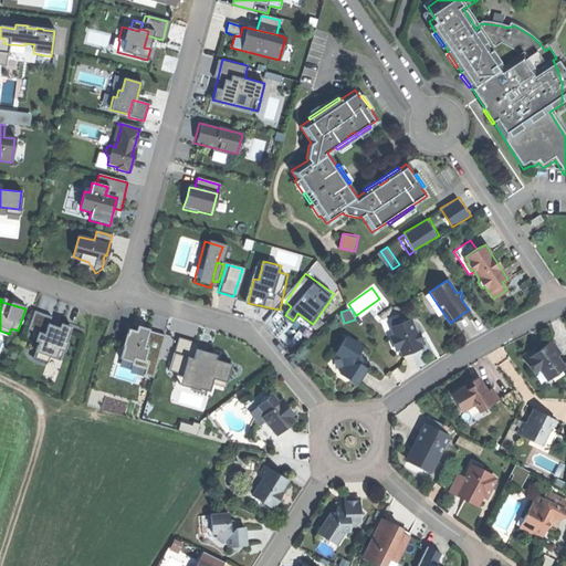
[(33,312),(28,331),(41,335),(32,359),(46,365),(49,358),(60,362),(69,332),(56,327),(49,325),(51,317),(33,312)]
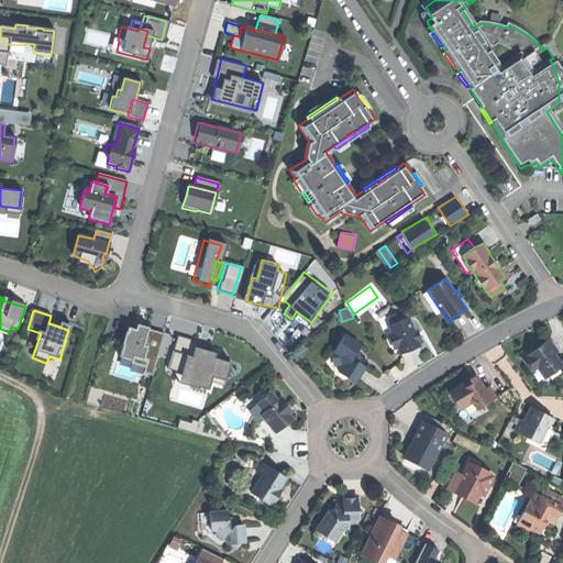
[(387,318),(389,324),(399,321),(397,315),(387,318)]
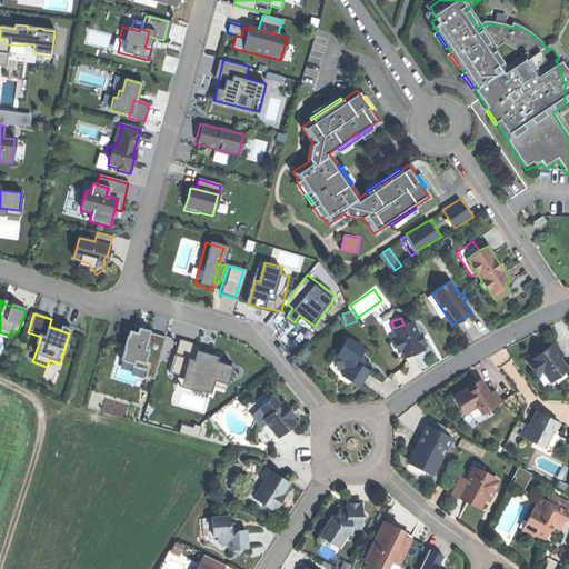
[(413,352),(423,349),(421,343),(418,333),(413,321),(403,325),(393,328),(397,337),(392,338),(397,351),(402,349),(405,356),(413,352)]
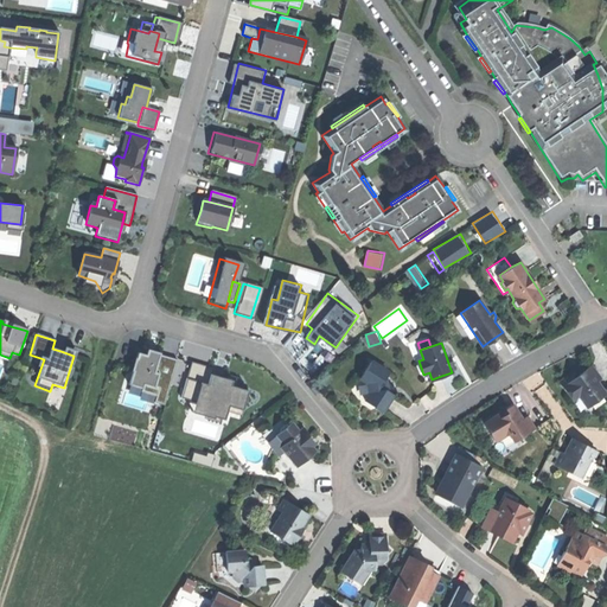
[(152,372),(157,355),(144,351),(142,356),(134,355),(126,384),(139,388),(140,384),(151,388),(155,374),(152,372)]
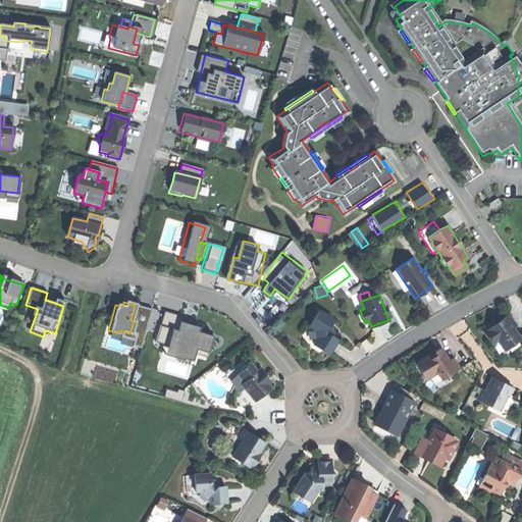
[(141,348),(151,310),(135,305),(131,320),(134,321),(129,333),(135,334),(134,340),(132,345),(141,348)]
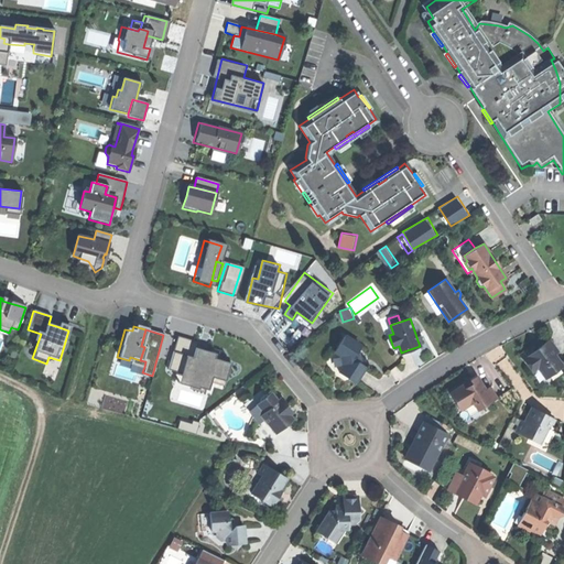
[(226,379),(230,360),(215,357),(216,350),(196,346),(198,340),(179,336),(172,369),(184,371),(181,383),(209,389),(212,377),(226,379)]
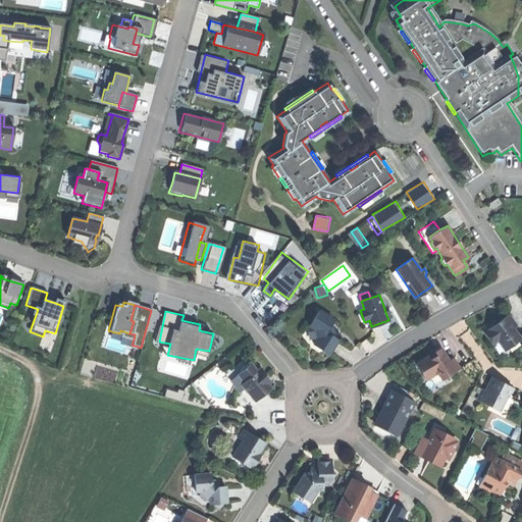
[(314,345),(329,354),(334,346),(337,340),(330,335),(329,326),(333,319),(319,311),(310,325),(317,330),(318,337),(314,345)]
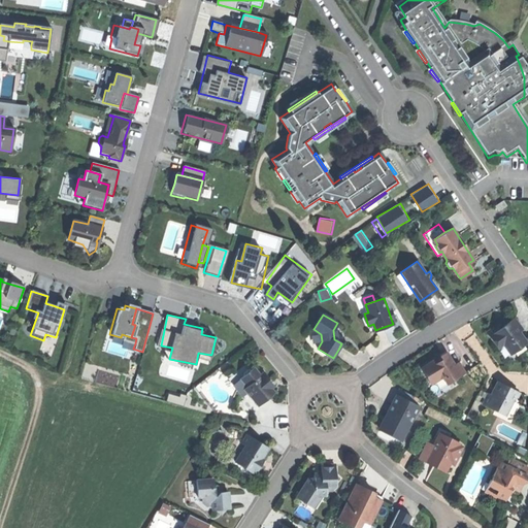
[(497,325),(487,332),(497,348),(503,343),(510,354),(527,342),(519,331),(522,329),(514,318),(506,323),(499,328),(497,325)]
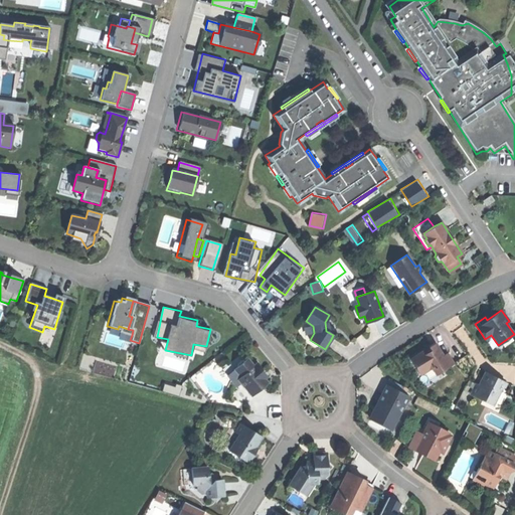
[(118,331),(132,335),(133,330),(128,329),(119,326),(118,329),(118,331)]
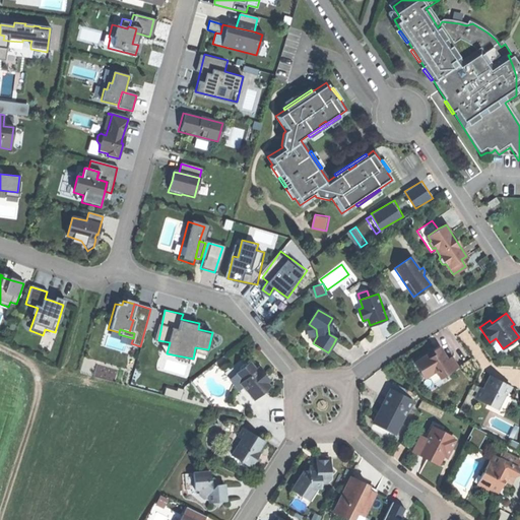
[(440,346),(434,349),(438,356),(443,352),(440,346)]
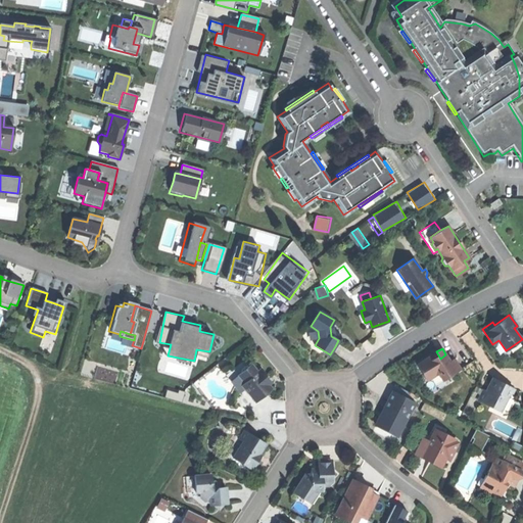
[(431,378),(435,384),(461,369),(455,359),(449,361),(445,354),(440,359),(436,351),(427,358),(417,364),(422,373),(427,371),(431,378)]
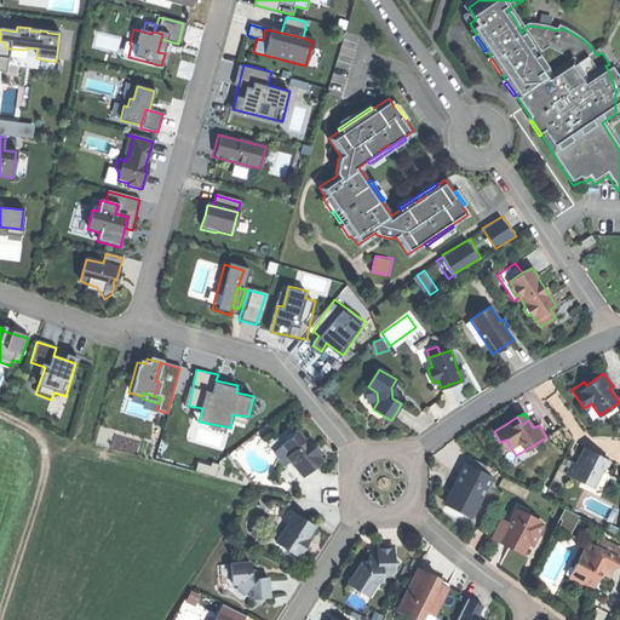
[(285,465),(291,460),(294,457),(290,451),(288,451),(282,443),(298,431),(292,424),(268,445),(285,465)]
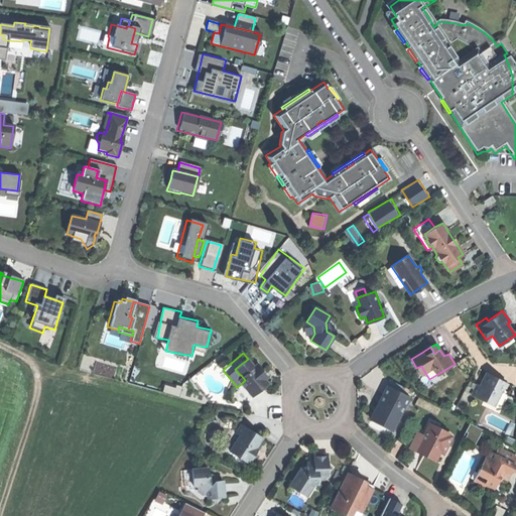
[(242,383),(253,396),(262,388),(268,383),(265,379),(267,376),(257,364),(254,367),(248,359),(235,369),(240,375),(241,375),(245,380),(242,383)]
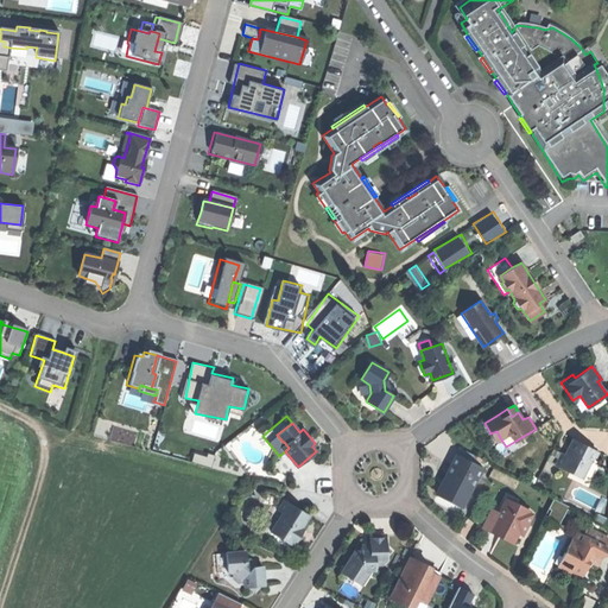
[(496,442),(501,439),(496,431),(491,434),(496,442)]
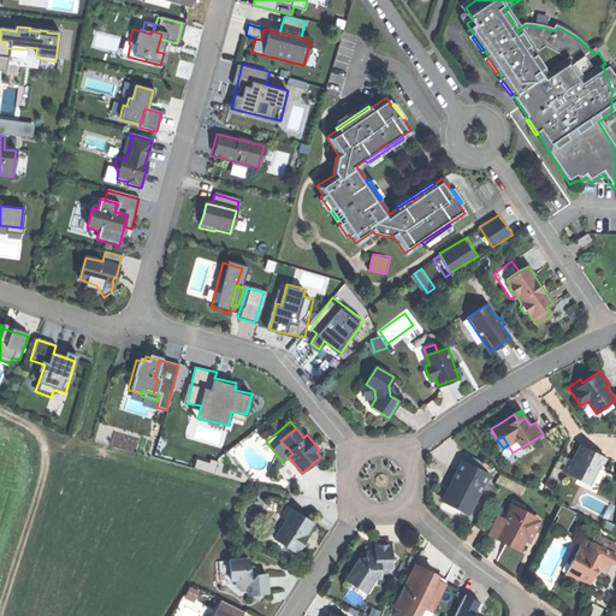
[(569,460),(563,472),(593,486),(605,458),(581,448),(578,454),(574,462),(569,460)]
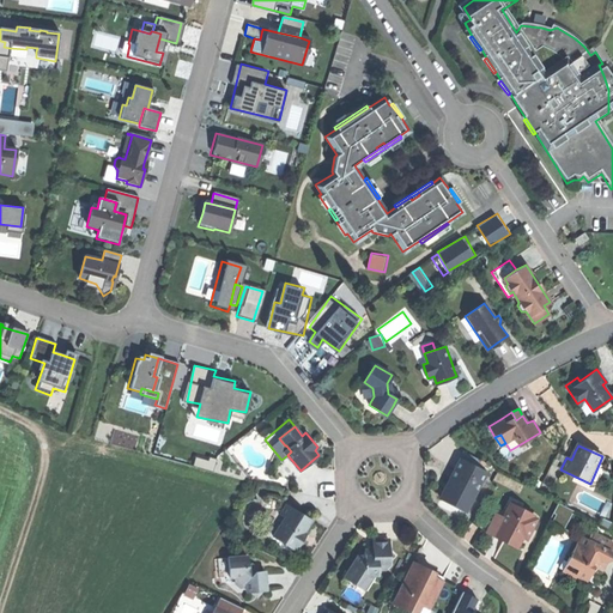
[(439,498),(466,511),(485,472),(459,459),(453,472),(439,498)]
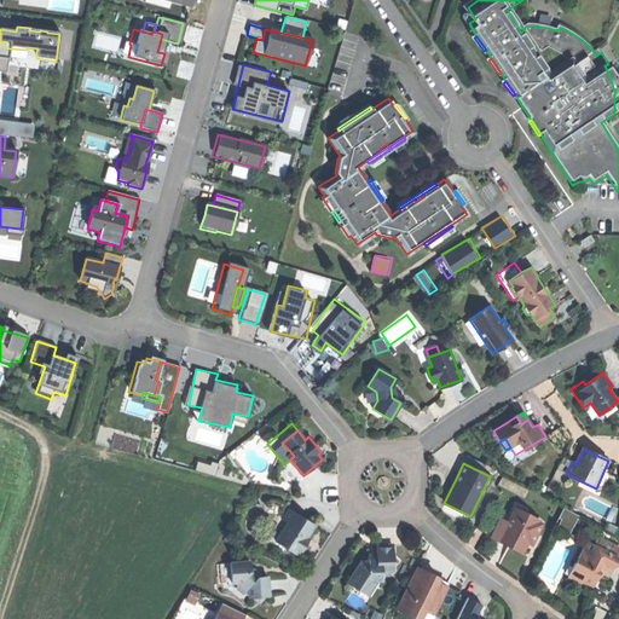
[(498,521),(491,537),(505,544),(522,551),(527,542),(531,532),(536,534),(541,524),(537,522),(538,520),(514,509),(508,525),(498,521)]
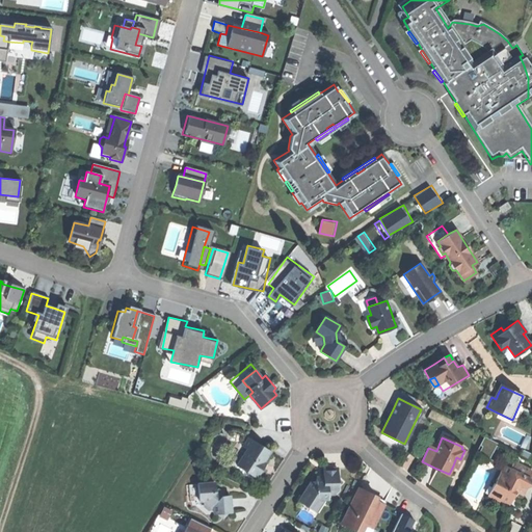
[(237,466),(255,477),(256,475),(258,476),(262,469),(265,462),(264,461),(270,452),(253,441),(237,466)]
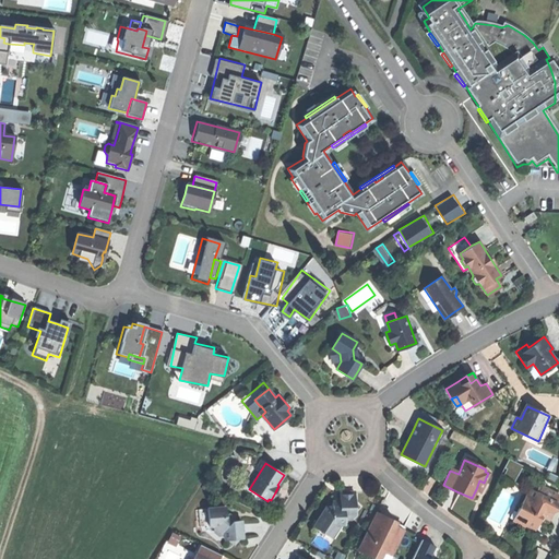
[(524,496),(516,512),(528,518),(525,524),(530,526),(535,530),(542,516),(548,520),(558,495),(558,494),(538,485),(535,491),(531,489),(526,497),(524,496)]
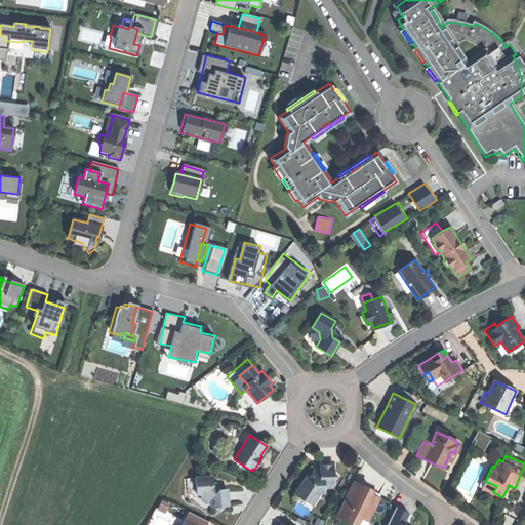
[(311,492),(323,491),(323,487),(331,487),(334,483),(334,479),(337,475),(333,472),(333,461),(319,462),(320,471),(312,472),(312,475),(307,475),(300,484),(294,494),(306,500),(311,492)]
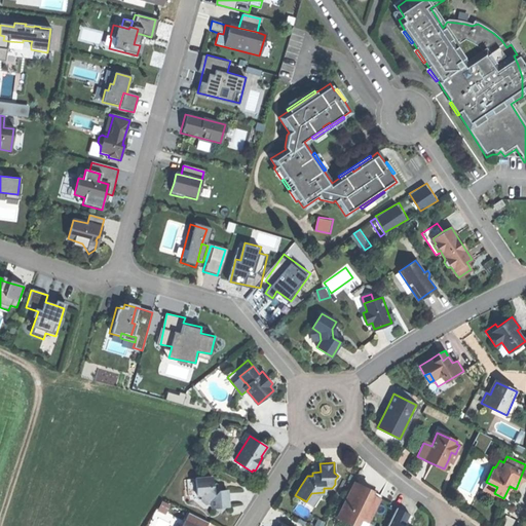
[(212,477),(195,478),(196,495),(201,495),(201,499),(207,503),(212,503),(212,508),(216,508),(220,512),(224,508),(228,506),(228,498),(227,490),(219,490),(212,485),(212,477)]
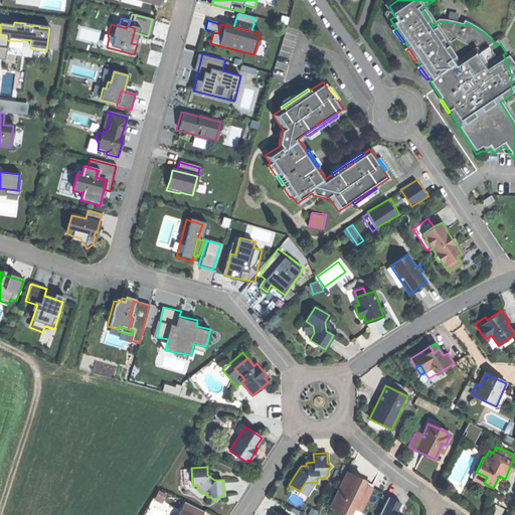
[(348,473),(330,506),(347,514),(348,514),(352,508),(359,512),(373,485),(357,477),(348,473)]
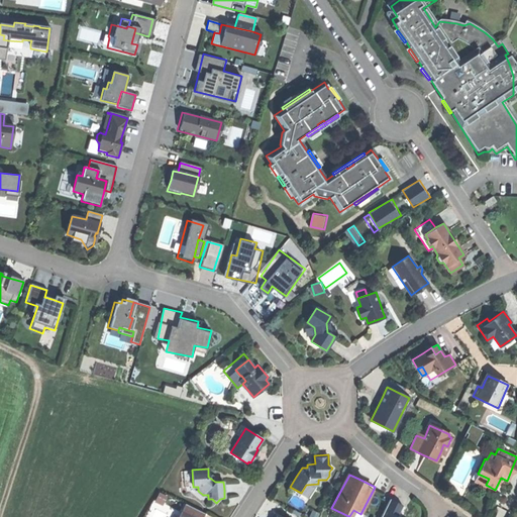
[(157,501),(164,504),(168,495),(161,492),(157,501)]
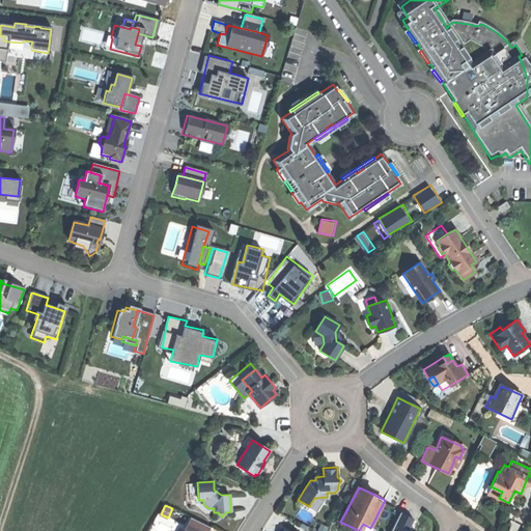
[(400,512),(391,530),(408,530),(414,520),(407,515),(400,512)]
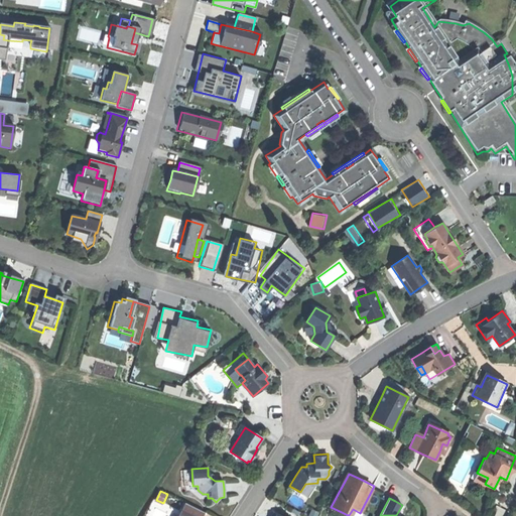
[(202,515),(204,512),(184,503),(178,515),(202,515)]
